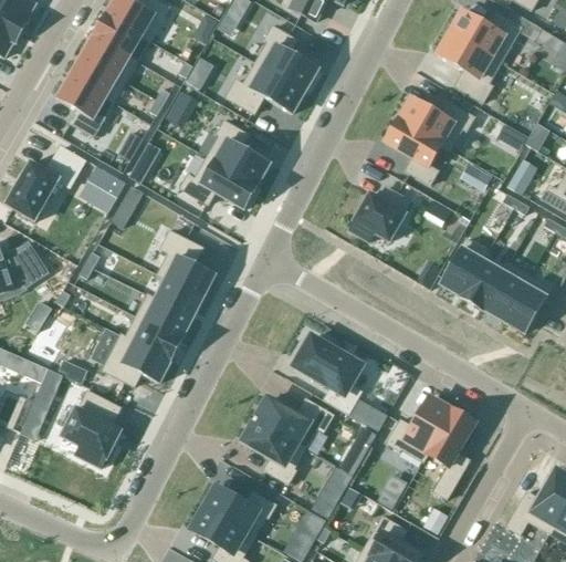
[(0,0),(0,19),(22,32),(29,20),(25,19),(35,3),(30,0),(0,0)]
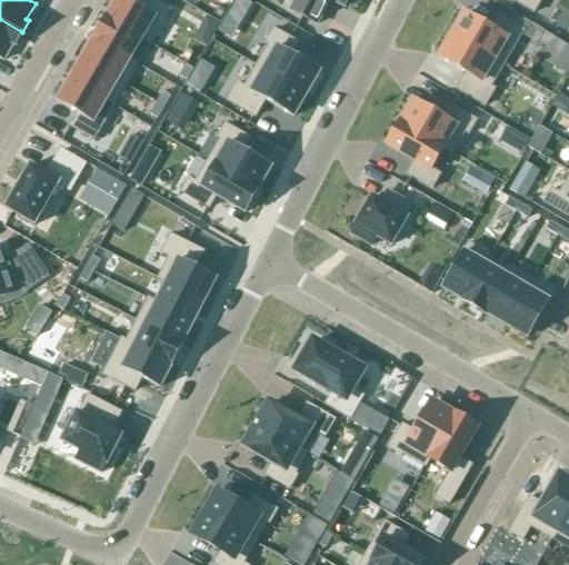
[(116,0),(107,15),(107,16),(150,41),(170,7),(158,0),(140,0),(138,5),(130,0),(116,0)]
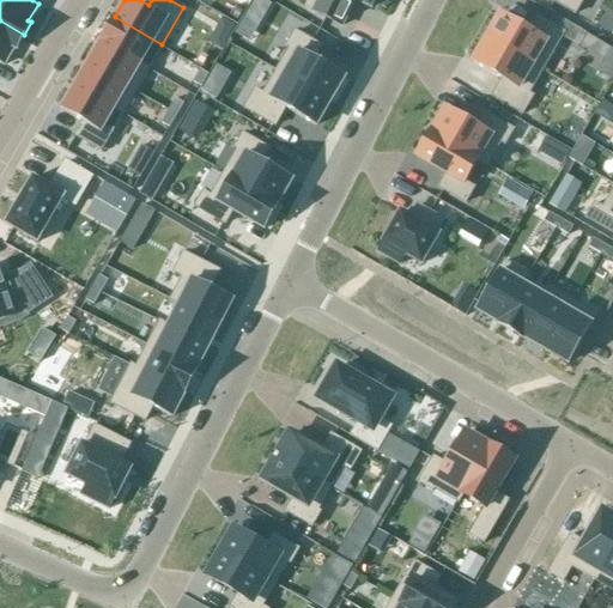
[(253,0),(250,5),(263,13),(269,1),(267,0),(253,0)]
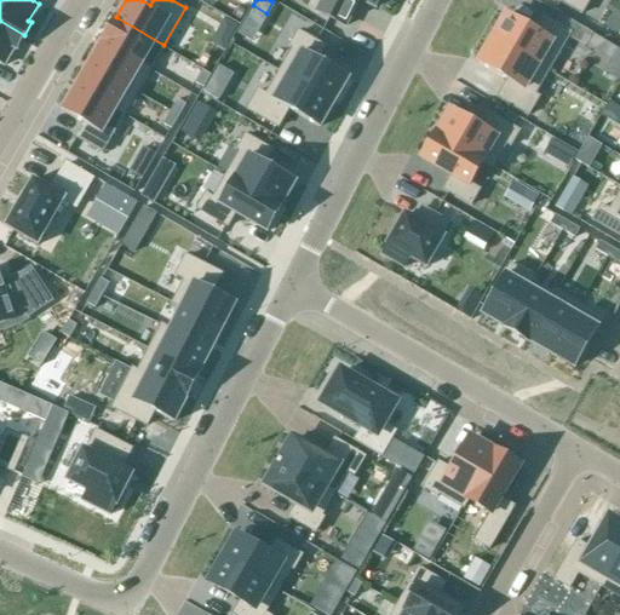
[(321,0),(317,9),(349,23),(361,0),(368,0),(375,4),(377,0),(321,0)]
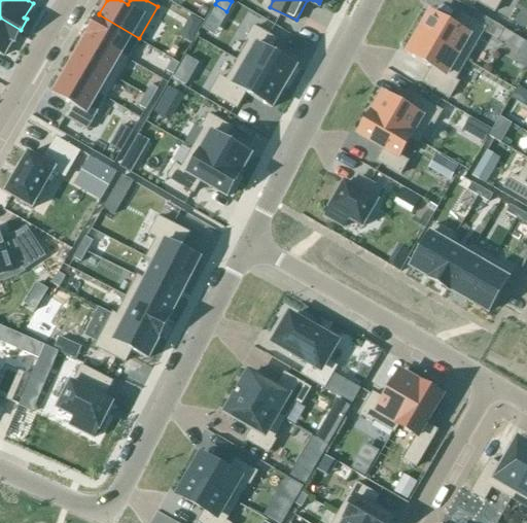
[(479,0),(494,9),(499,0),(479,0)]
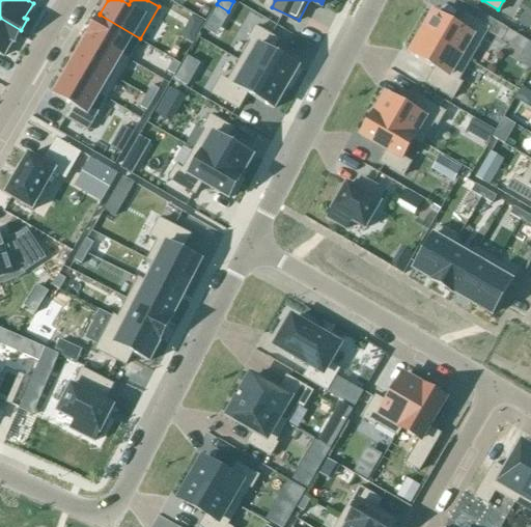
[(435,9),(422,30),(469,58),(488,26),(466,12),(459,24),(435,9)]
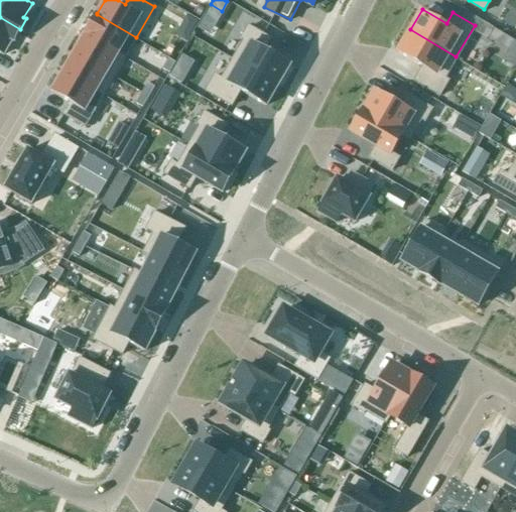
[(96,12),(84,33),(85,34),(86,33),(125,55),(136,37),(97,14),(97,13),(96,12)]
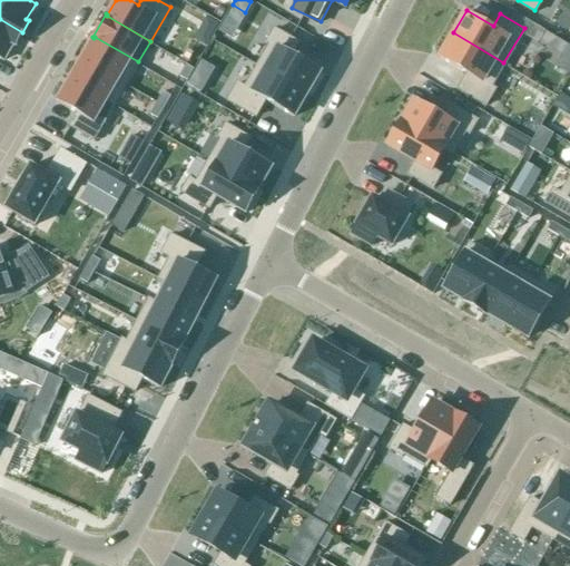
[(205,28),(213,31),(218,20),(207,13),(203,21),(205,28)]
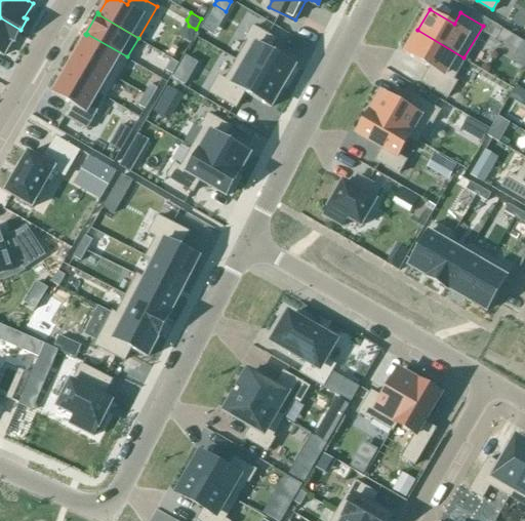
[(0,50),(4,53),(12,38),(14,39),(21,30),(0,17),(0,50)]
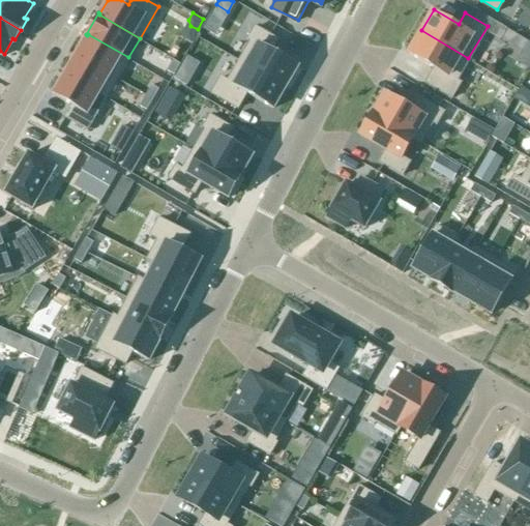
[(251,38),(239,58),(285,85),(297,64),(271,49),(277,37),(256,24),(247,37),(251,38)]
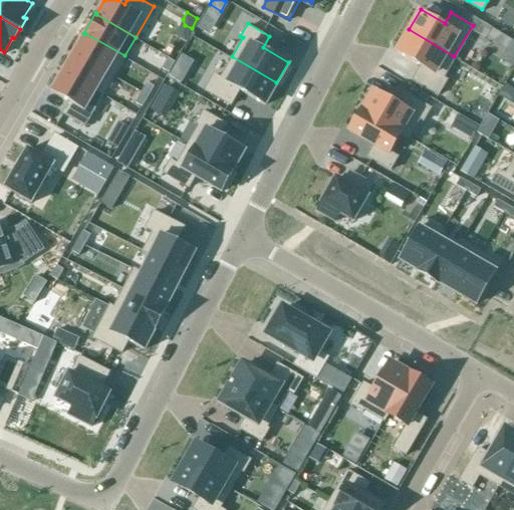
[(513,37),(494,26),(488,36),(507,47),(501,57),(513,63),(513,37)]
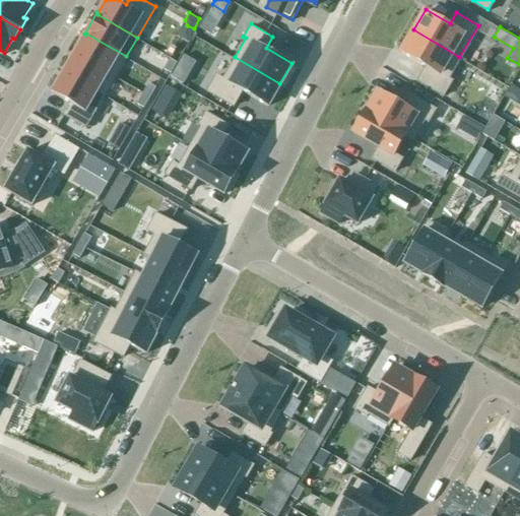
[(413,29),(401,51),(426,65),(417,79),(443,94),(452,78),(448,76),(459,57),(413,29)]
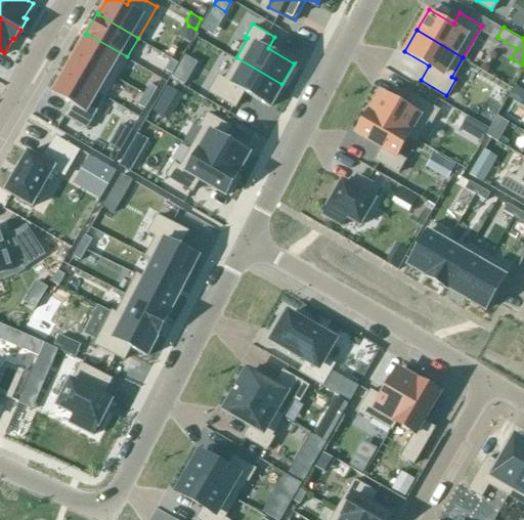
[(86,35),(76,52),(116,76),(127,56),(87,34),(86,35)]
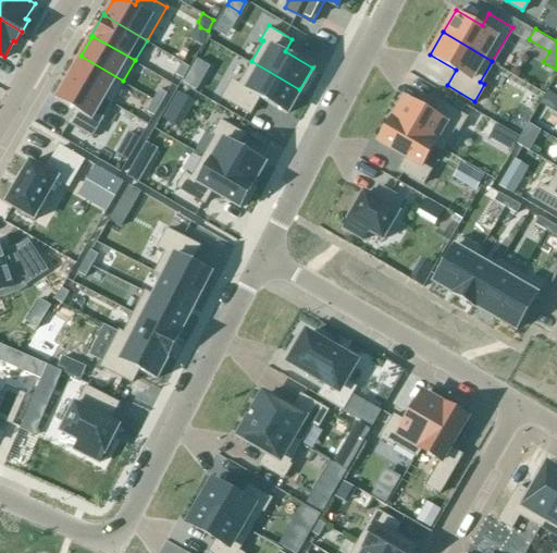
[(81,56),(69,76),(111,101),(123,81),(81,56)]
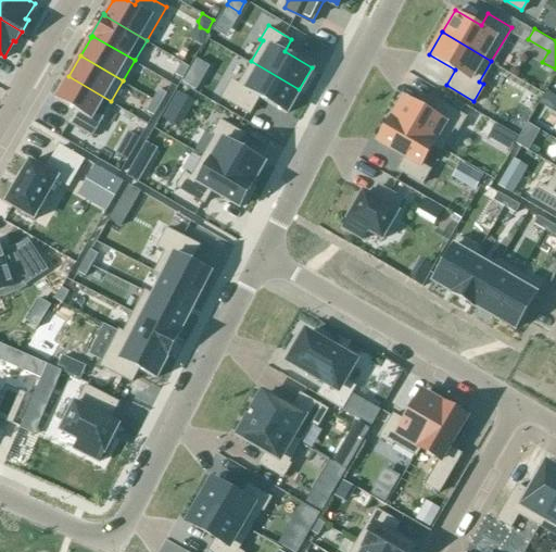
[(196,57),(182,79),(194,87),(209,63),(196,57)]
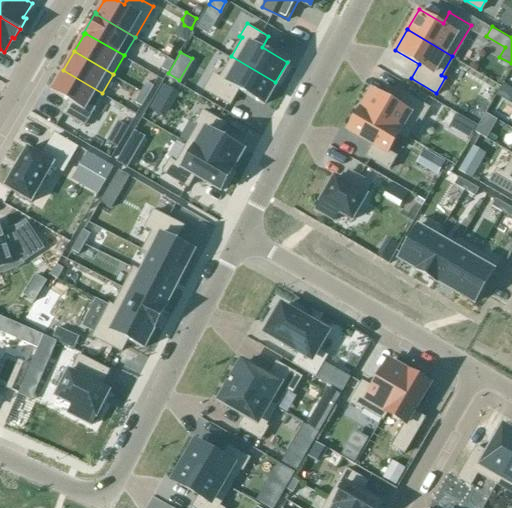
[(167,55),(161,66),(168,70),(174,60),(167,55)]
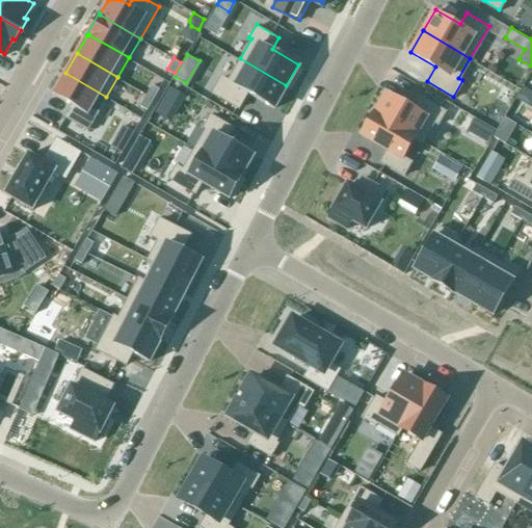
[(222,75),(212,91),(239,106),(247,91),(273,106),(286,85),(240,58),(229,79),(222,75)]
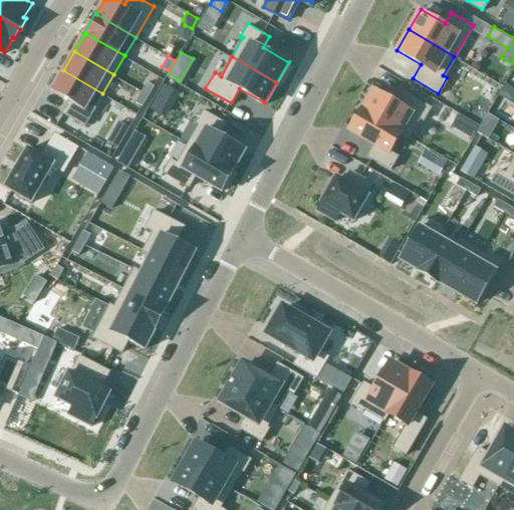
[(63,70),(52,90),(69,100),(63,111),(84,123),(102,93),(63,70)]
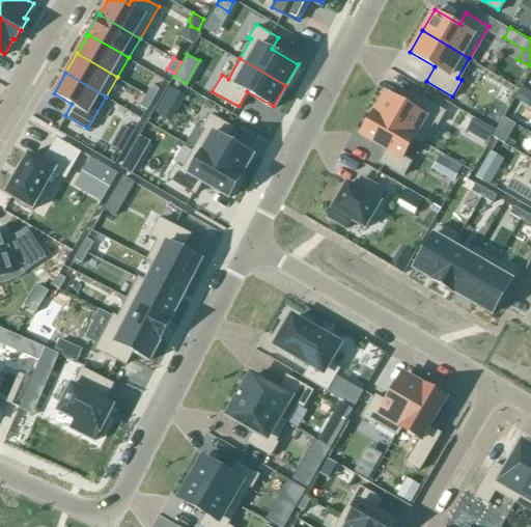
[(151,83),(145,93),(154,98),(160,87),(151,83)]
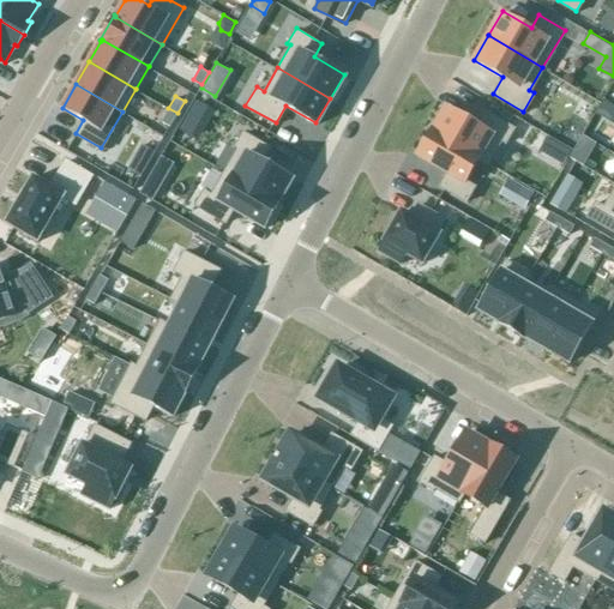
[(194,100),(188,110),(204,120),(210,108),(194,100)]
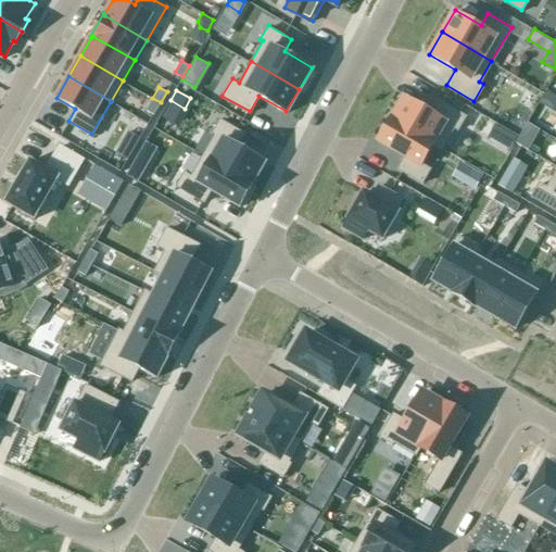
[(392,116),(392,117),(433,142),(441,148),(454,126),(457,128),(465,115),(438,99),(431,111),(405,96),(392,116)]
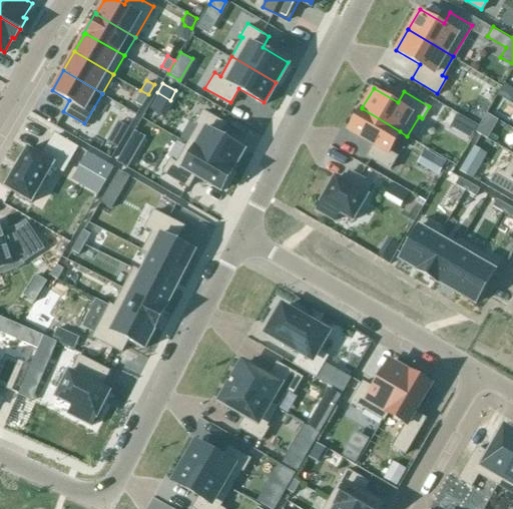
[(140,90),(134,100),(142,104),(148,94),(140,90)]
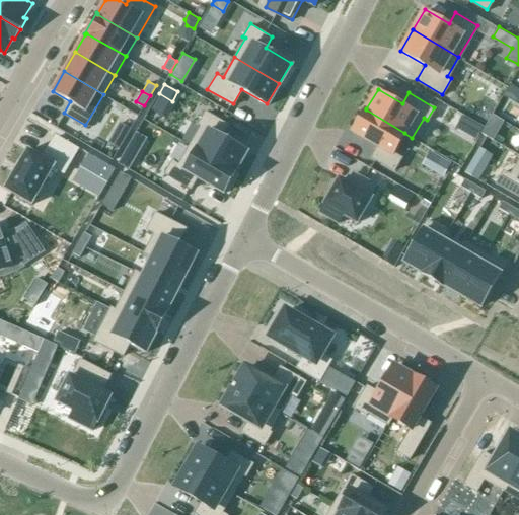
[(365,108),(353,130),(378,145),(372,156),(393,169),(401,156),(393,151),(404,133),(366,109),(366,108),(365,108)]
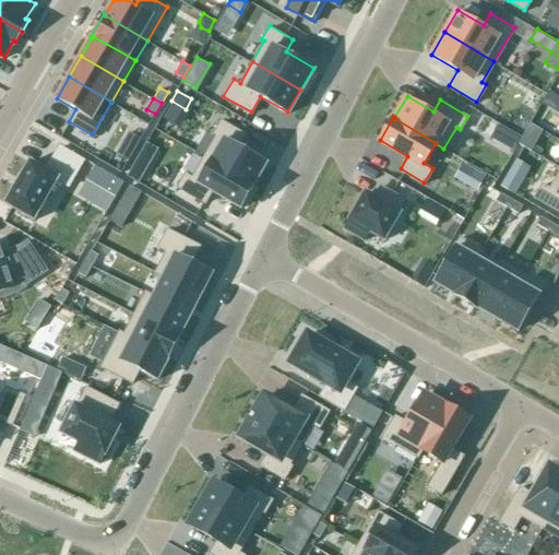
[(216,134),(204,155),(252,182),(253,181),(265,161),(238,145),(245,133),(222,119),(213,132),(216,134)]
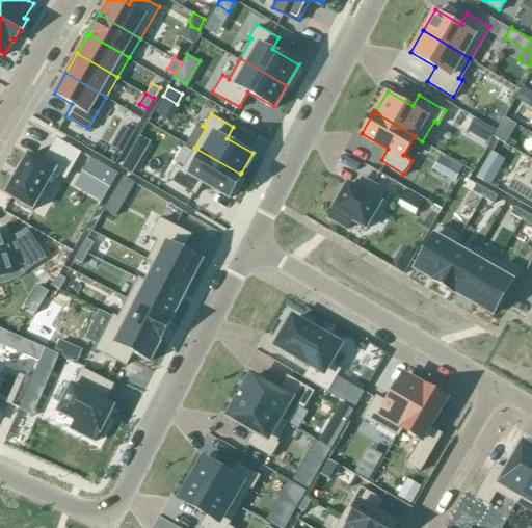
[(505,115),(494,134),(505,141),(516,122),(505,115)]
